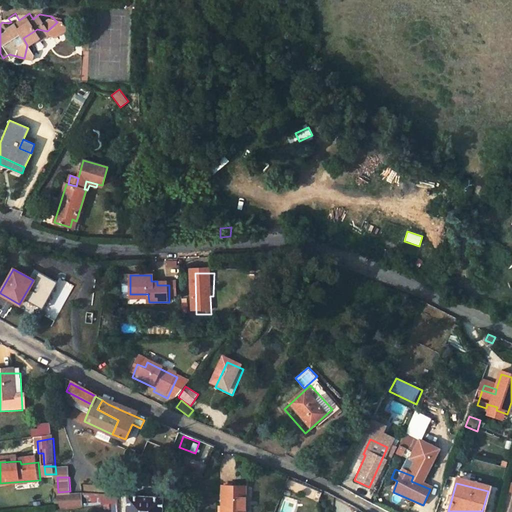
[(243,511),(245,489),(222,489),(220,511),(243,511)]
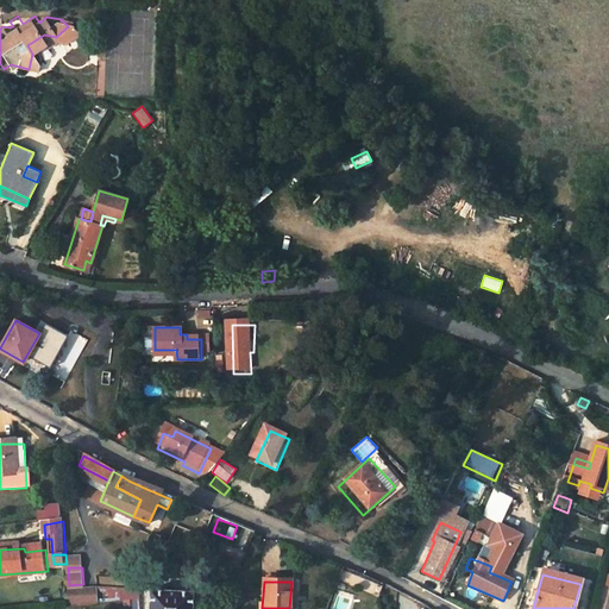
[(99,598),(132,598),(131,608),(139,608),(140,588),(99,588),(99,598)]
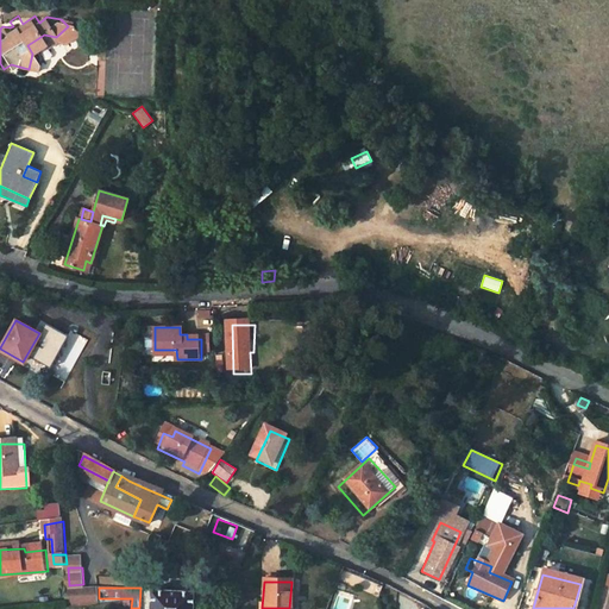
[(334,608),(349,608),(350,592),(336,592),(334,608)]
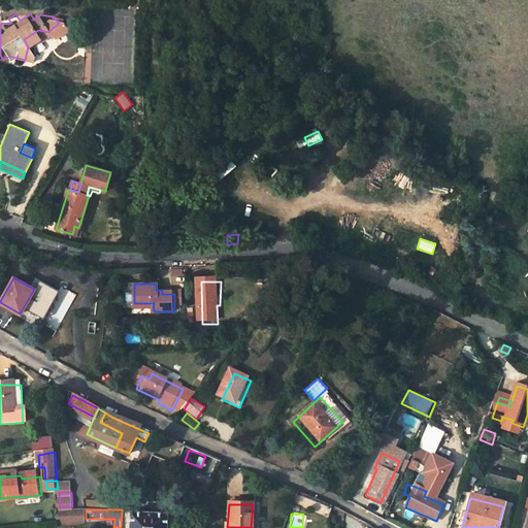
[(171,527),(172,518),(134,515),(133,527),(171,527)]
